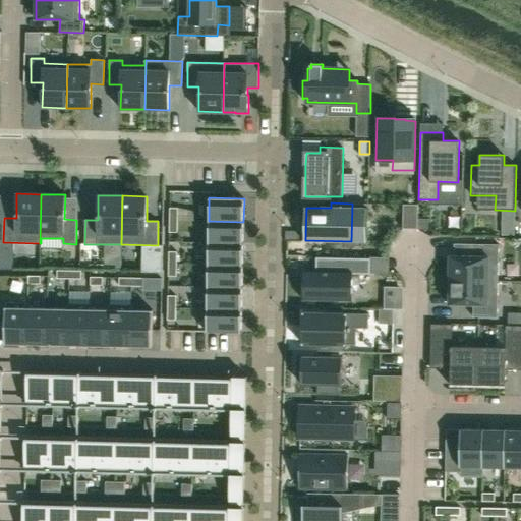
[(418,219),(418,205),(403,205),(403,229),(417,229),(418,219)]
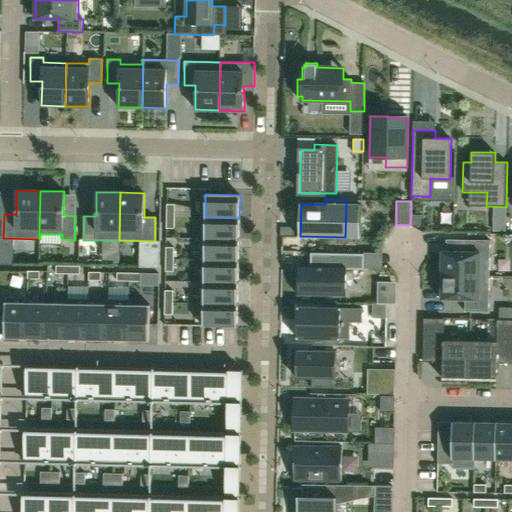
[(167,204),(166,216),(175,216),(175,204),(167,204)]
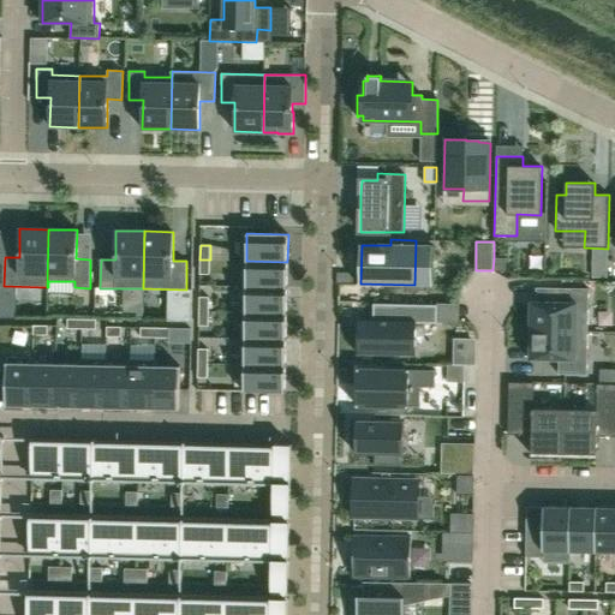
[(506,272),(506,258),(494,258),(493,270),(506,272)]
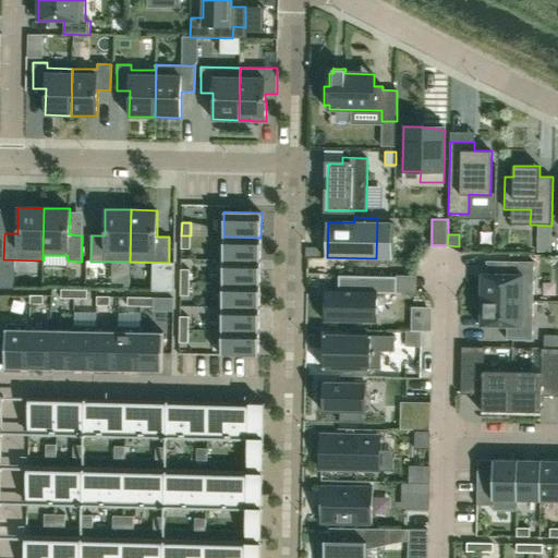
[(190,249),(191,235),(181,235),(181,249),(190,249)]
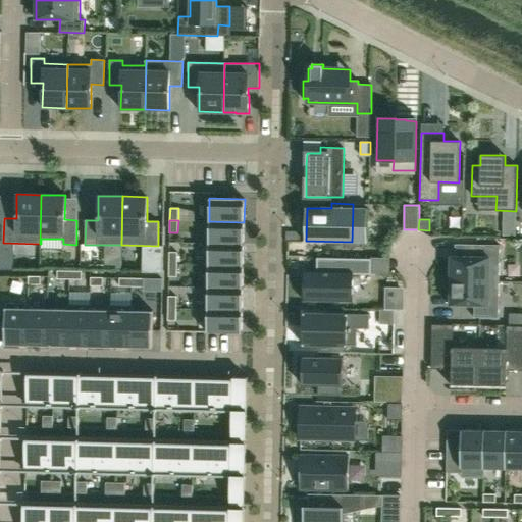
[(209,221),(208,243),(244,244),(244,222),(209,221)]
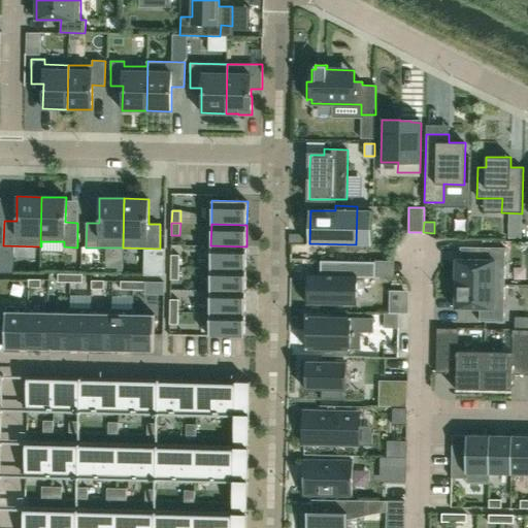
[(245,269),(246,246),(210,245),(210,268),(245,269)]
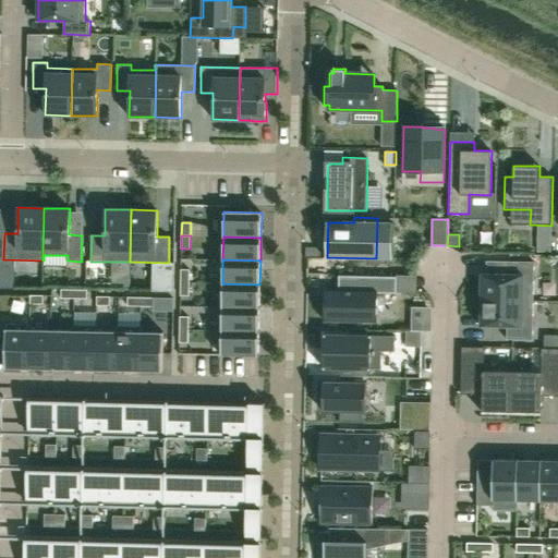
[(481,300),(533,301),(534,262),(508,262),(508,275),(482,274),(481,300)]
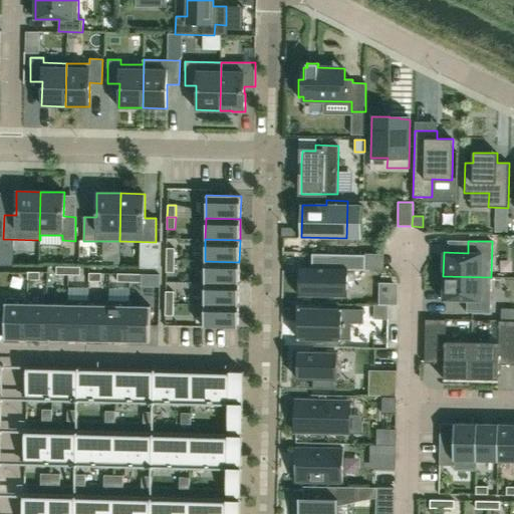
[(167,260),(175,260),(175,248),(167,248),(167,260)]
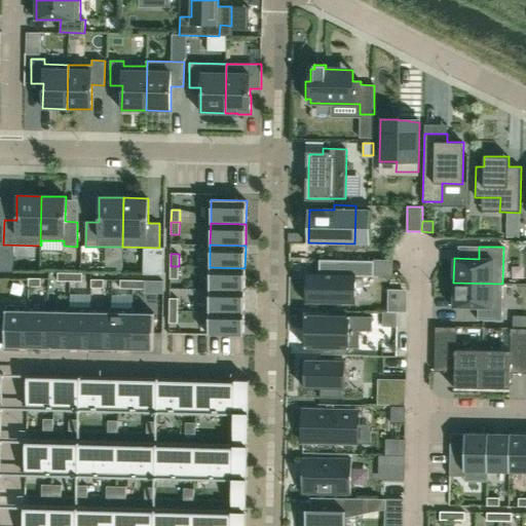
[(306,303),(355,304),(355,276),(374,276),(374,261),(318,260),(318,274),(306,274),(306,303)]
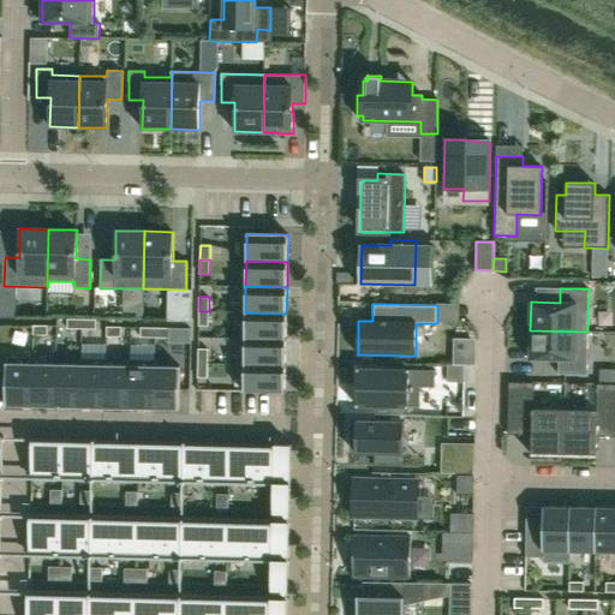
[(199,311),(198,326),(208,326),(209,311),(199,311)]
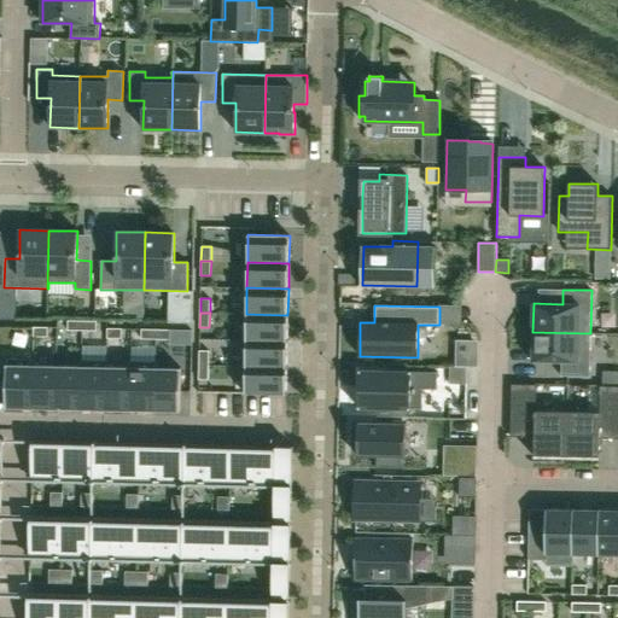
[(245,340),(287,340),(287,315),(246,314),(245,340)]
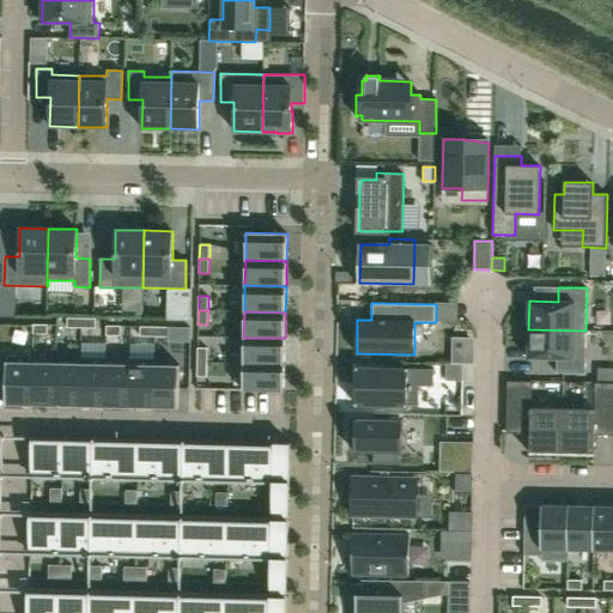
[(82,328),(82,319),(67,319),(67,328),(82,328)]
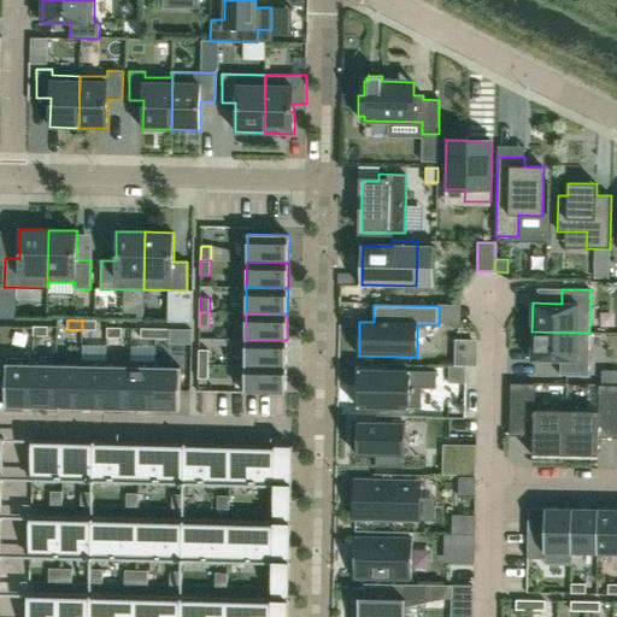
[(82,321),(82,330),(97,330),(97,321),(82,321)]
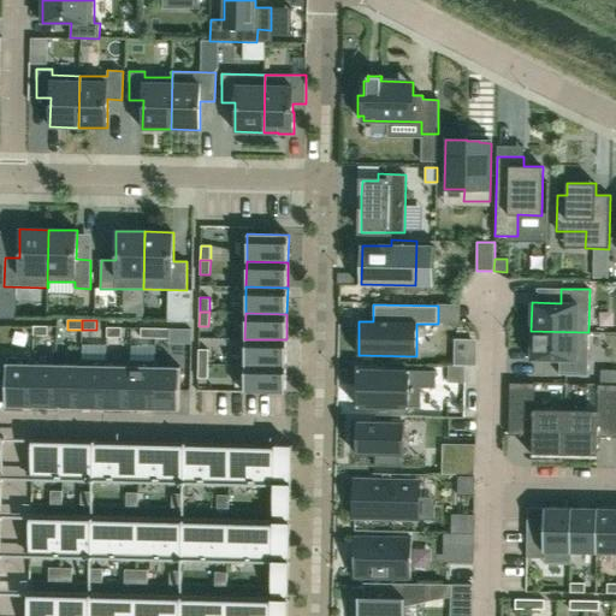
[(33,326),(33,336),(47,336),(48,326),(33,326)]
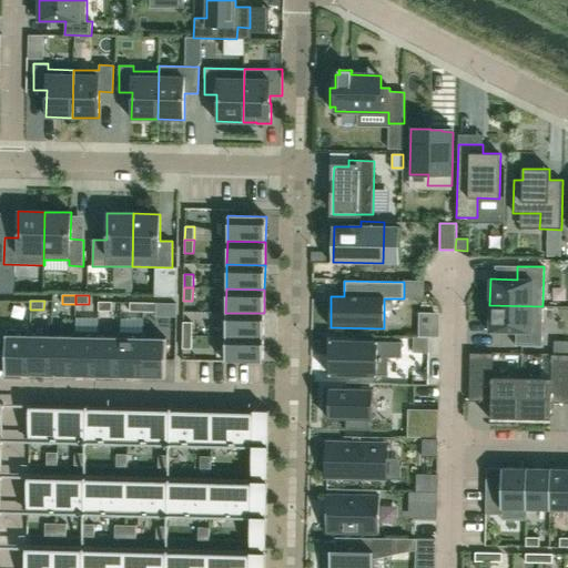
[(112,312),(112,302),(99,302),(99,311),(112,312)]
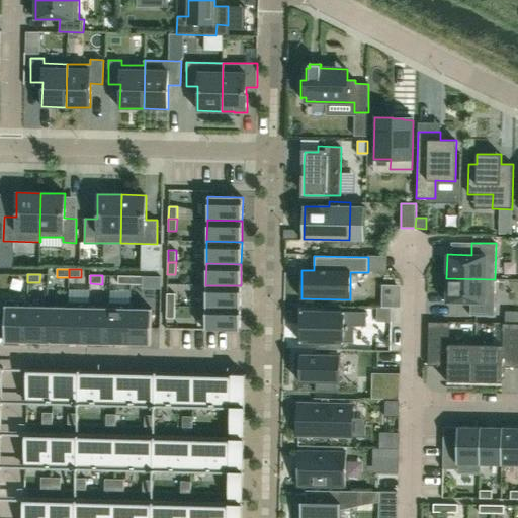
[(118,276),(118,284),(131,284),(131,276),(118,276)]
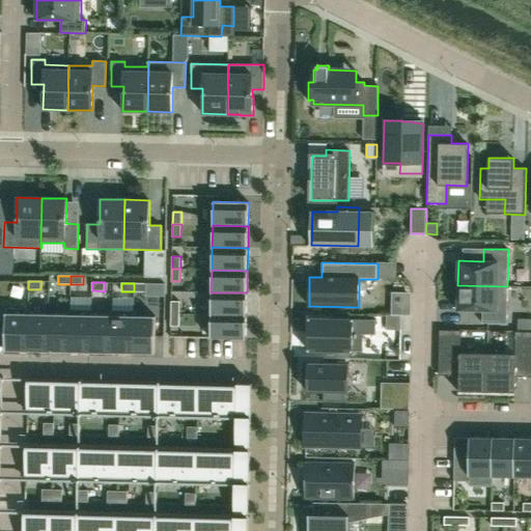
[(134,283),(134,291),(146,291),(146,283),(134,283)]
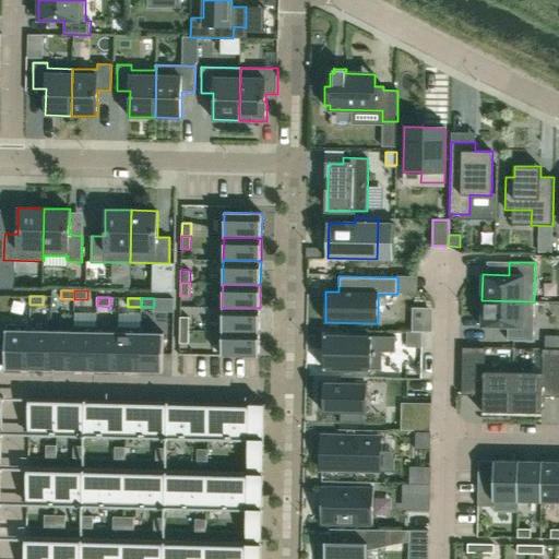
[(534,301),(482,300),(482,326),(508,328),(508,341),(534,341),(534,301)]
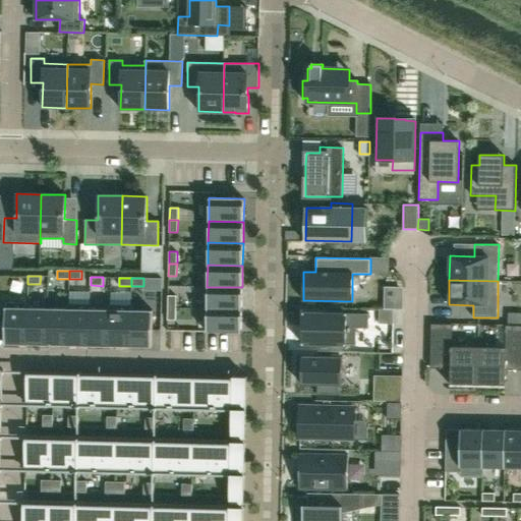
[(207,287),(207,308),(241,309),(242,287),(207,287)]
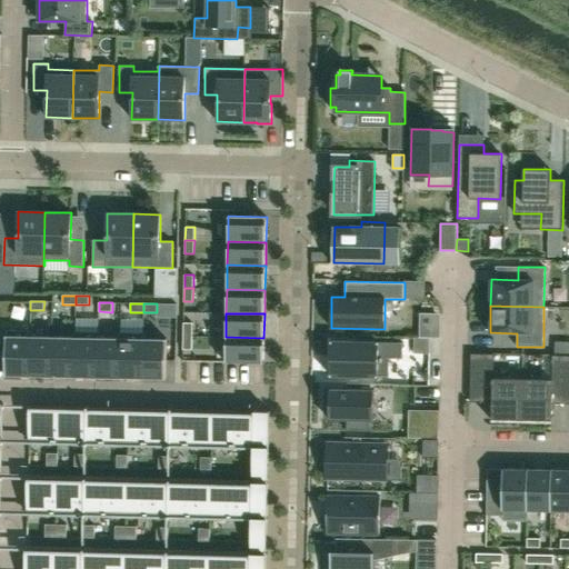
[(183,336),(192,337),(192,323),(183,322),(183,336)]
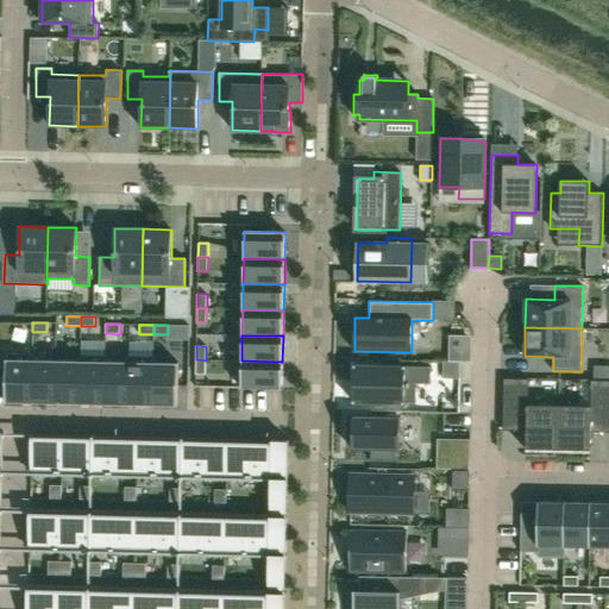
[(449,351),(449,362),(471,362),(471,352),(449,351)]
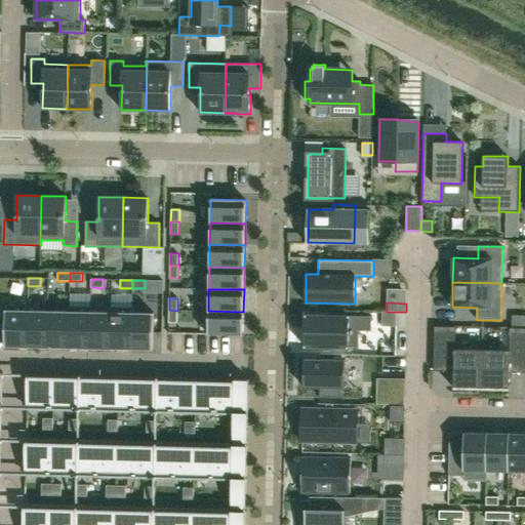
[(4,347),(27,347),(27,306),(5,305),(5,306),(0,306),(0,319),(5,320),(4,334),(4,347)]
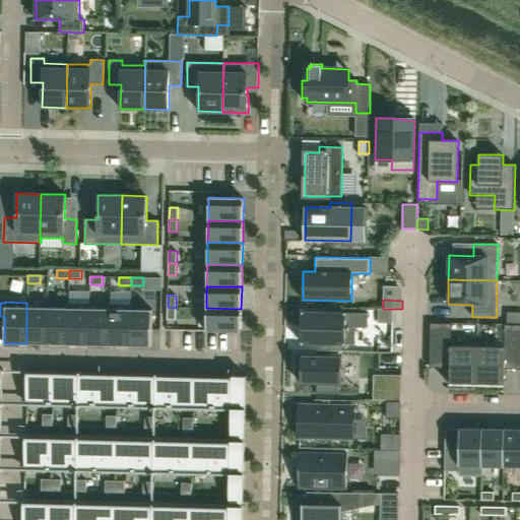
[(27,303),(26,303),(26,343),(47,344),(48,308),(27,307),(27,303)]
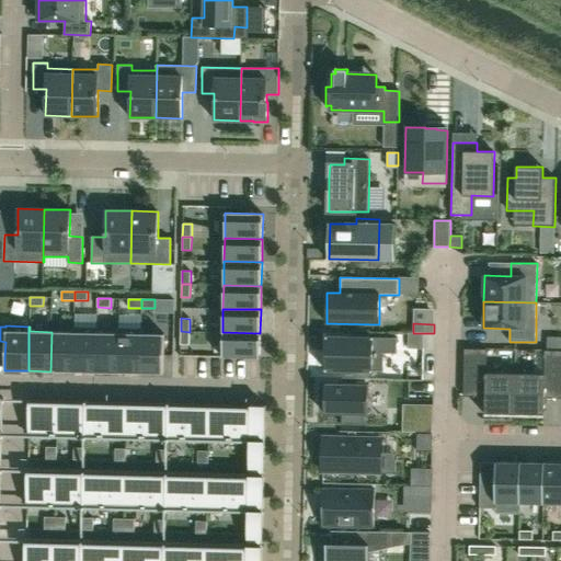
[(72,371),(73,327),(72,327),(72,332),(52,332),(50,371),(72,371)]
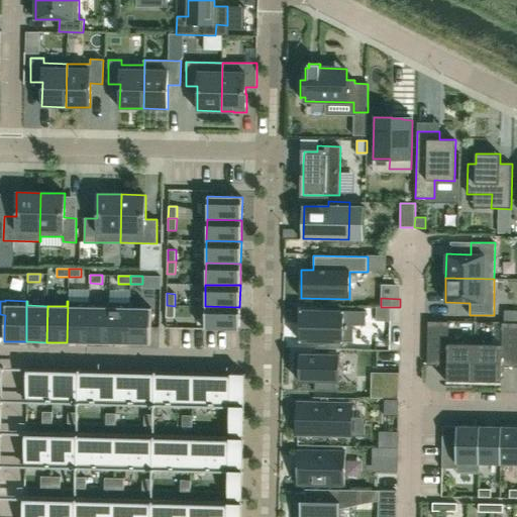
[(88,343),(89,302),(68,301),(67,342),(88,343)]
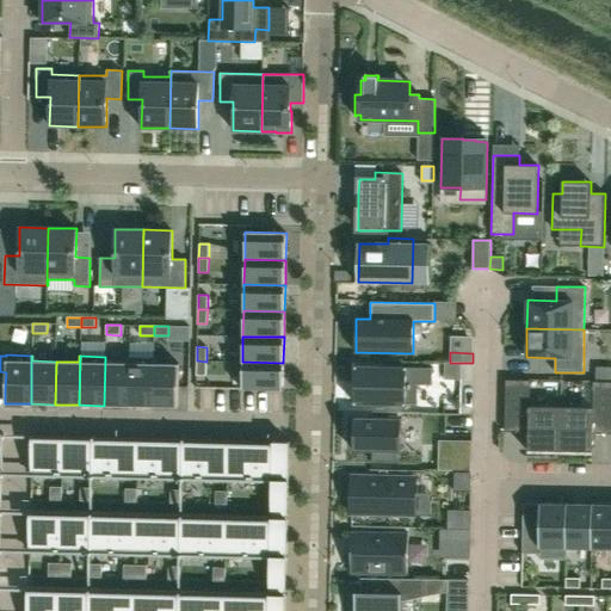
[(105,357),(104,406),(128,406),(129,357),(128,357),(128,363),(106,363),(106,357),(105,357)]
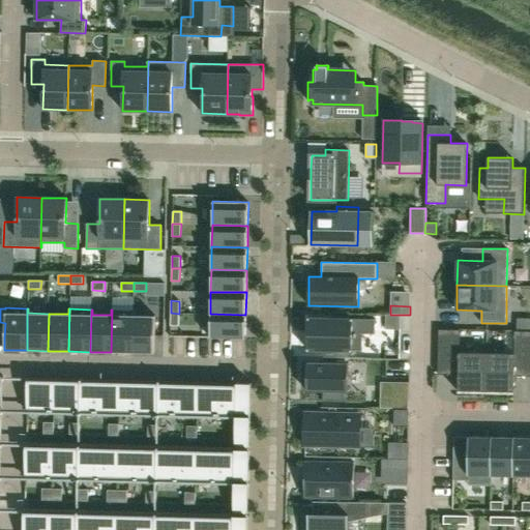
[(112,310),(111,352),(133,353),(133,311),(112,310)]
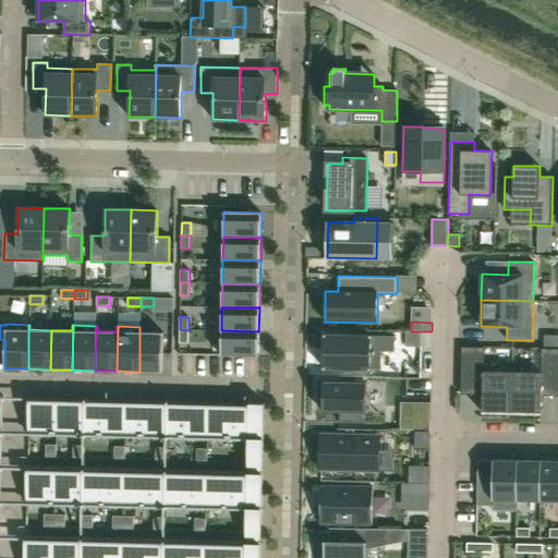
[(142,327),(140,327),(140,372),(162,372),(164,332),(141,332),(142,327)]
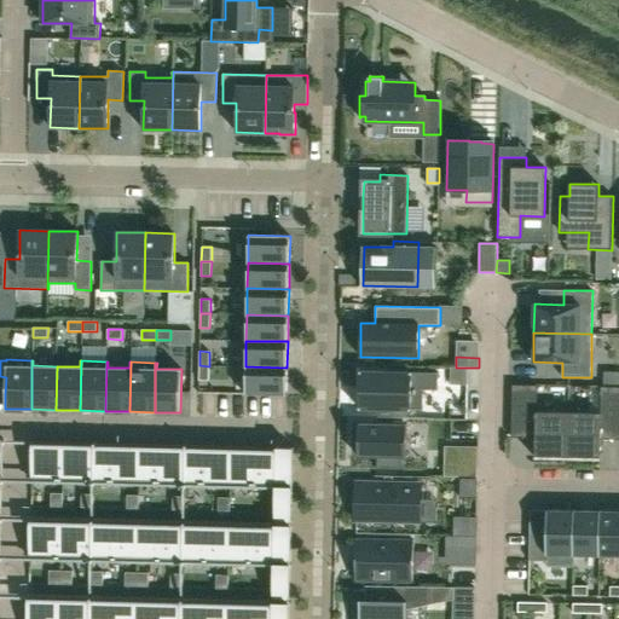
[(209,381),(209,366),(200,365),(198,381),(209,381)]
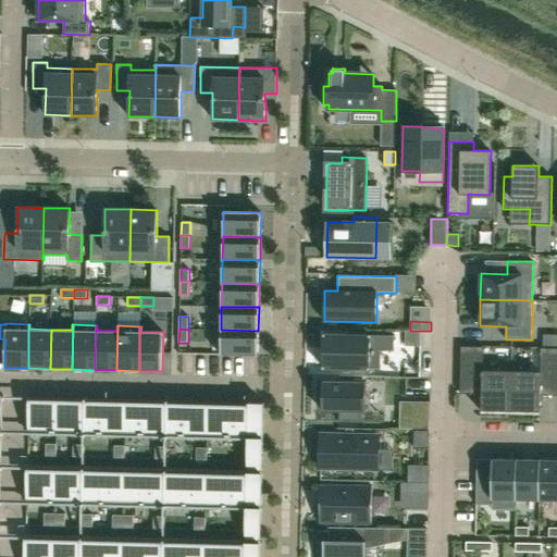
[(258,331),(221,330),(220,355),(258,356),(258,331)]
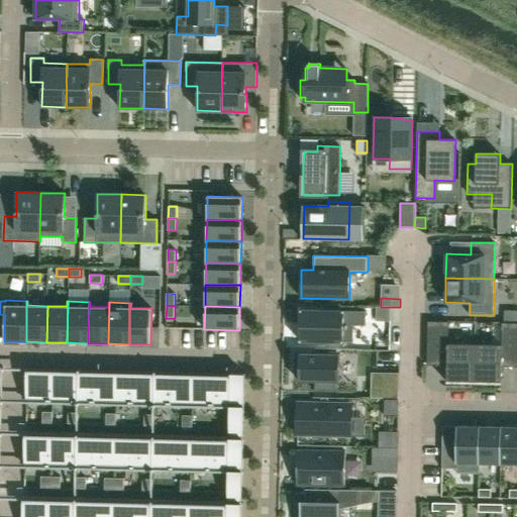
[(376,307),(376,321),(390,321),(390,307),(376,307)]
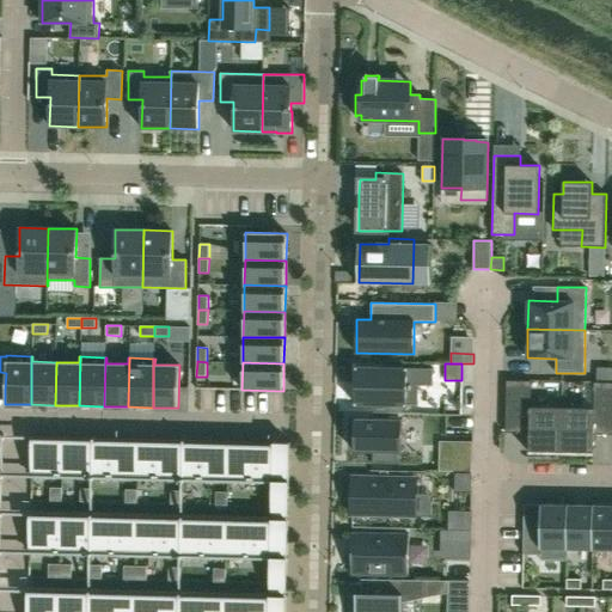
[(356,367),(355,404),(417,405),(418,386),(433,386),(433,368),(356,367)]
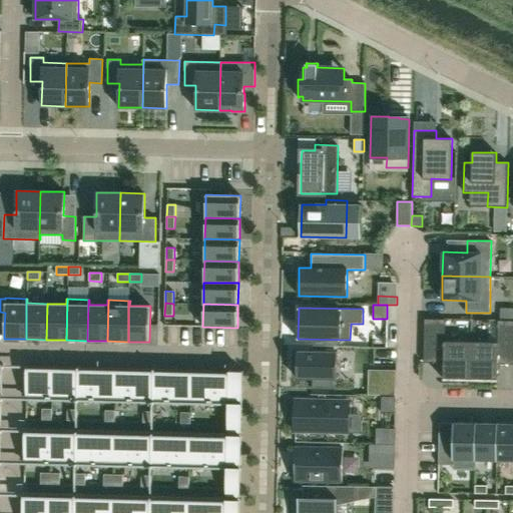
[(470,380),(471,342),(445,341),(445,320),(424,319),(424,362),(444,363),(443,380),(470,380)]
